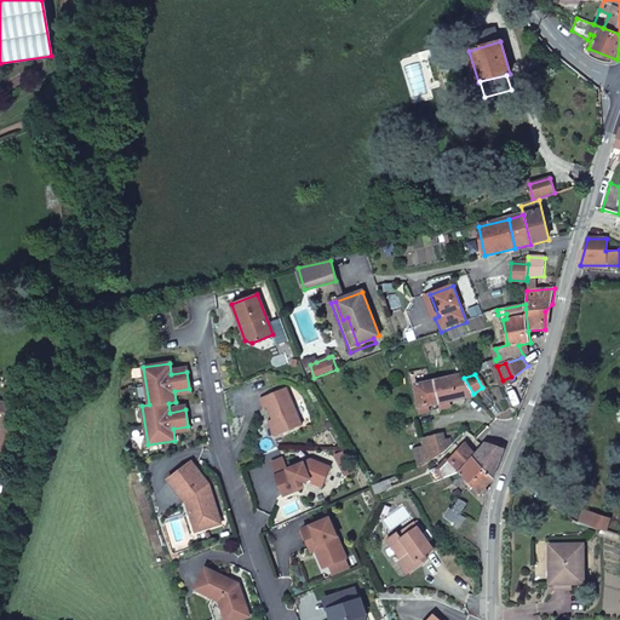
[(463,375),(459,375),(414,386),(422,415),(430,413),(429,407),(440,405),(451,402),(475,396),(474,394),(464,378),(463,375)]
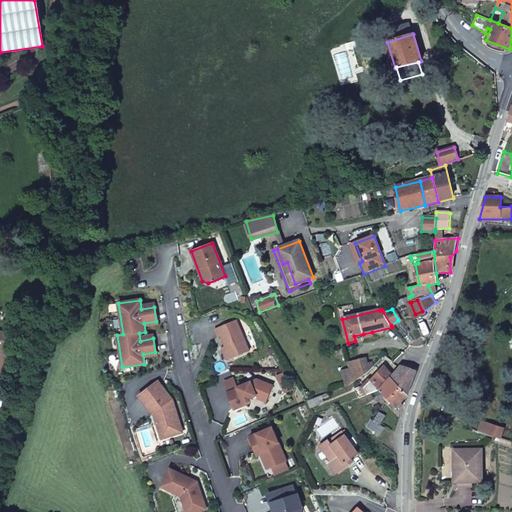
[(236,320),(215,329),(218,337),(220,336),(225,346),(230,359),(249,351),(236,320)]
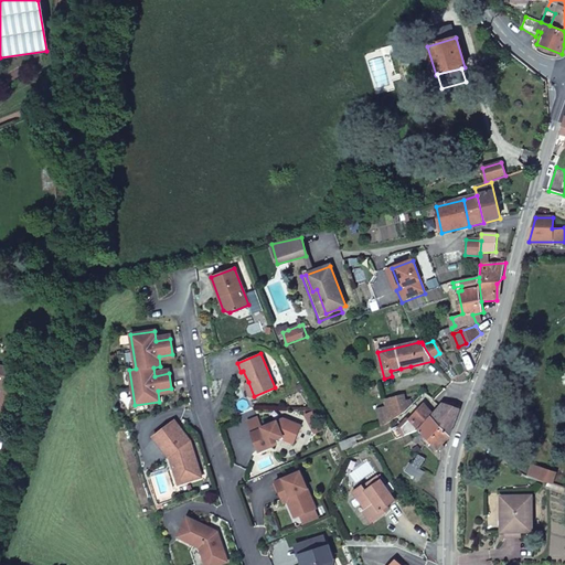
[(0,388),(3,390),(13,392),(18,369),(16,369),(17,365),(11,364),(11,368),(0,365),(0,388)]
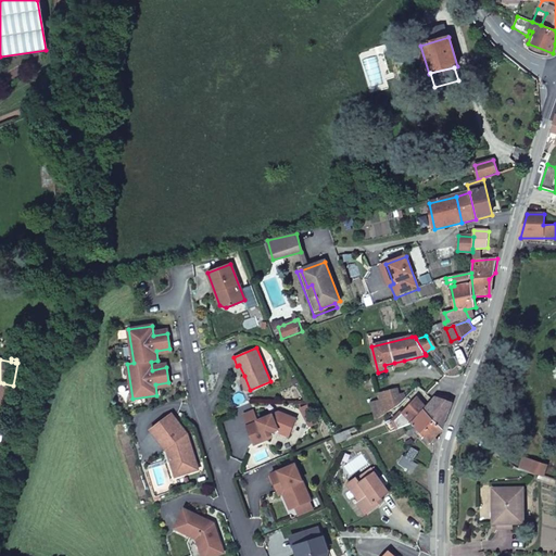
[(250,390),(244,376),(240,378),(247,392),(250,390)]
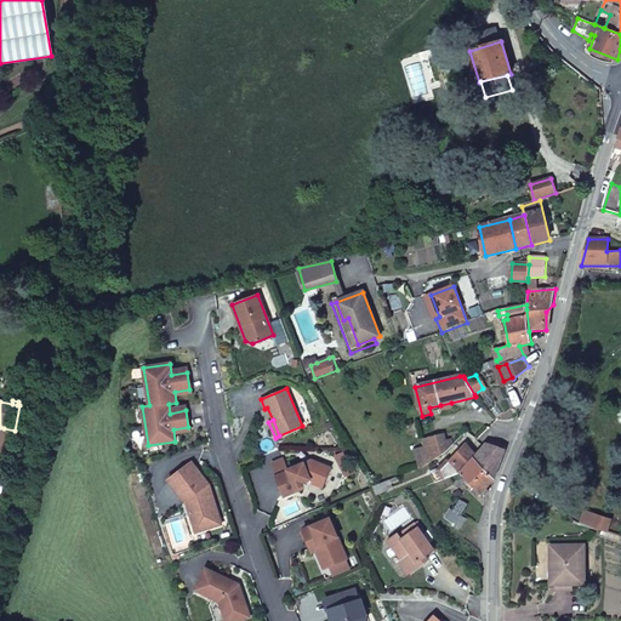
[(445,438),(425,442),(429,463),(448,453),(445,438)]
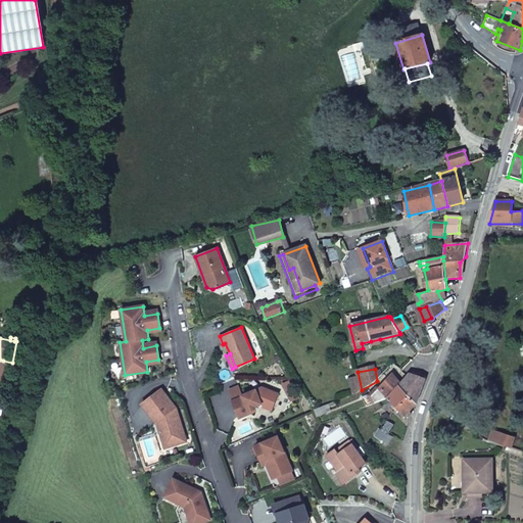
[(399,385),(400,384),(392,375),(371,396),(375,405),(384,401),(385,400),(399,385)]
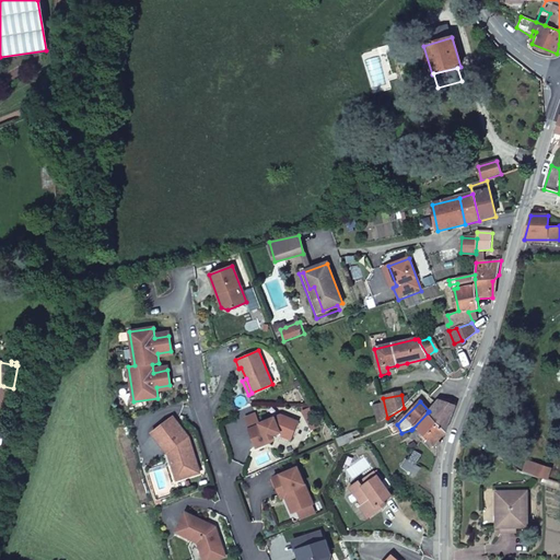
[(444,408),(438,403),(430,411),(429,411),(428,412),(445,432),(455,407),(447,404),(444,408)]
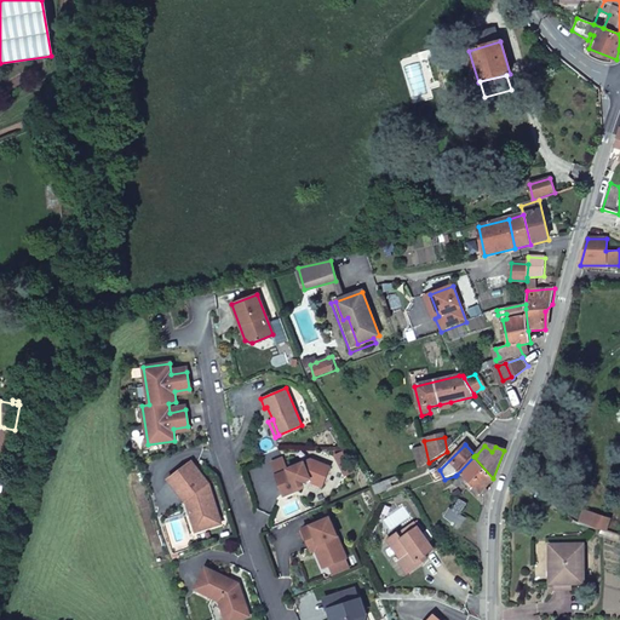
[(493,478),(474,457),(457,475),(455,476),(458,481),(465,477),(476,488),(481,493),(483,497),(488,492),(486,488),(493,478)]
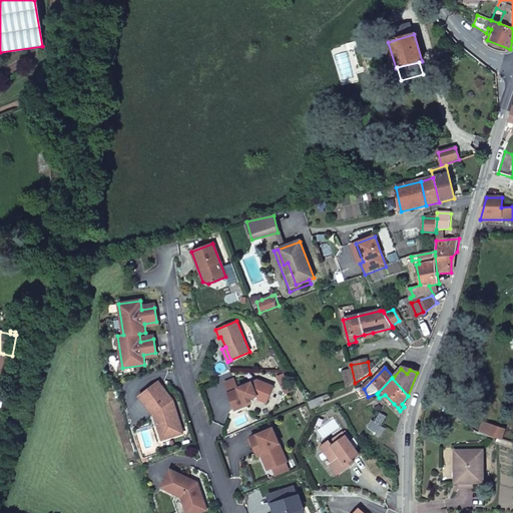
[(258,381),(228,394),(235,411),(246,406),(245,404),(251,401),(250,399),(257,396),(258,399),(267,403),(274,387),(258,381)]
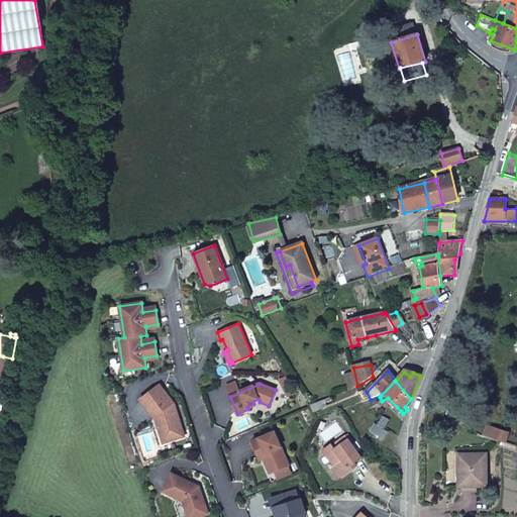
[(160,385),(139,401),(153,419),(162,438),(183,432),(175,409),(172,405),(174,404),(160,385)]
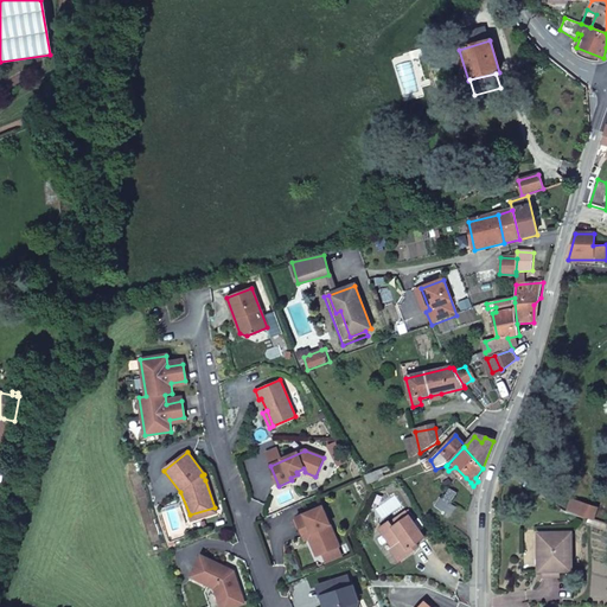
[(426,473),(435,470),(430,460),(421,462),(426,473)]
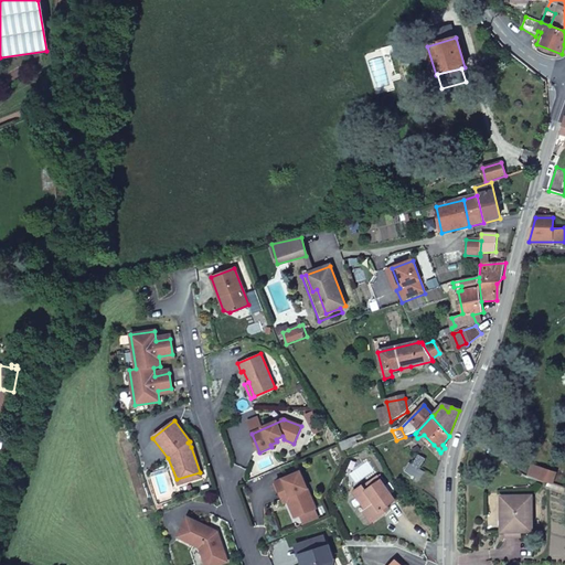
[(353,447),(350,439),(341,443),(344,450),(353,447)]
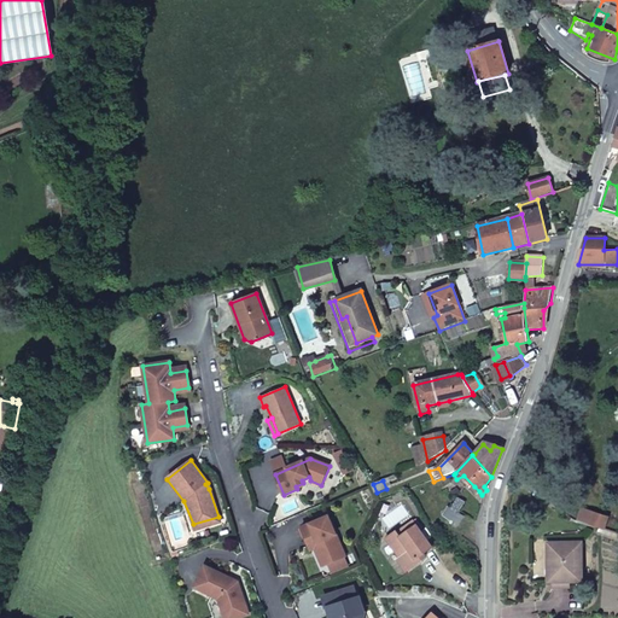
[(449,507),(444,517),(460,526),(465,517),(449,507)]
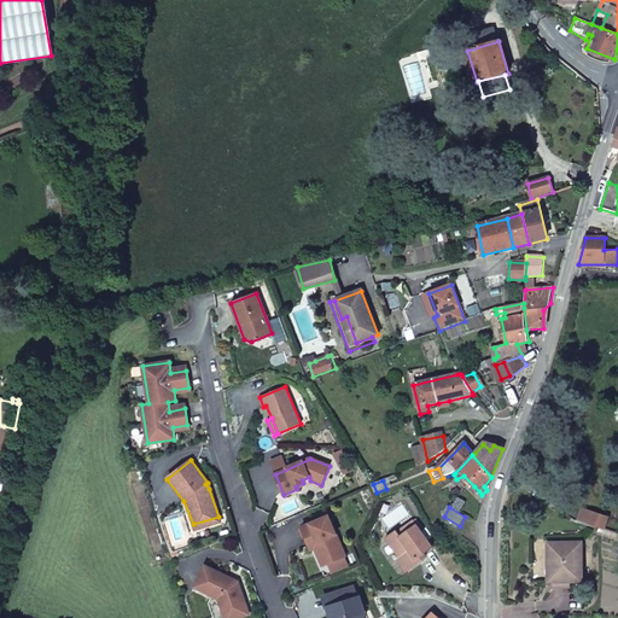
[(590,523),(594,512),(579,507),(576,519),(590,523)]
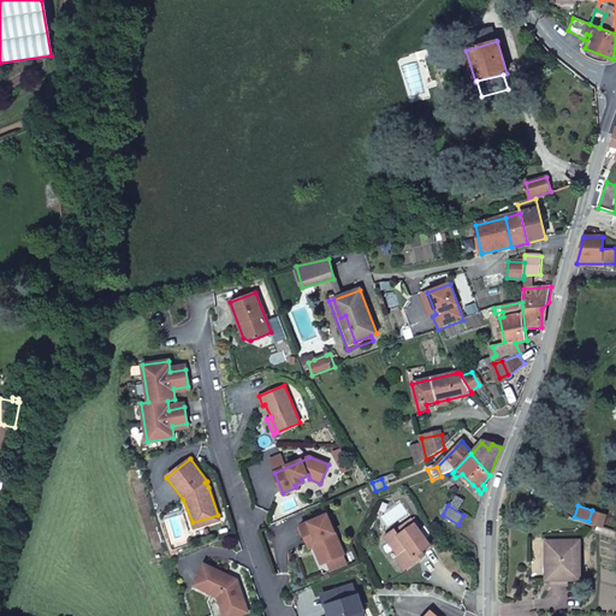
[(602,526),(605,514),(592,510),(588,521),(602,526)]
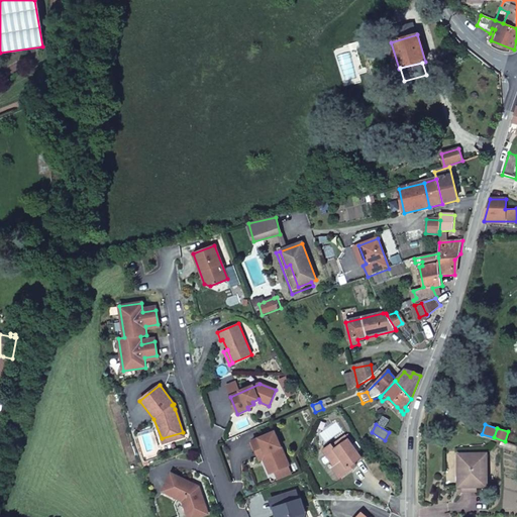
[(505,441),(516,444),(516,439),(516,434),(508,431),(505,441)]
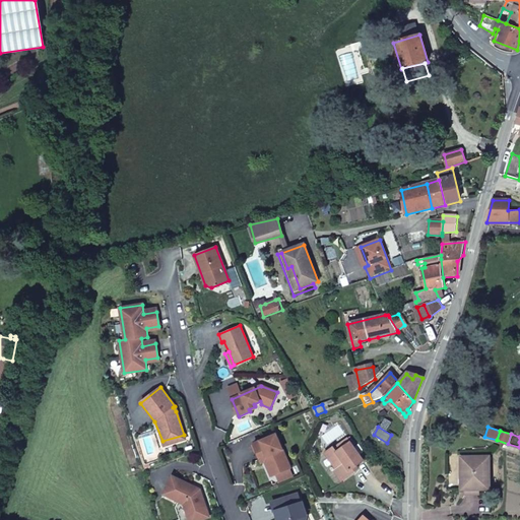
[(276,435),(254,444),(262,464),(266,462),(269,461),(275,475),(291,468),(276,435)]
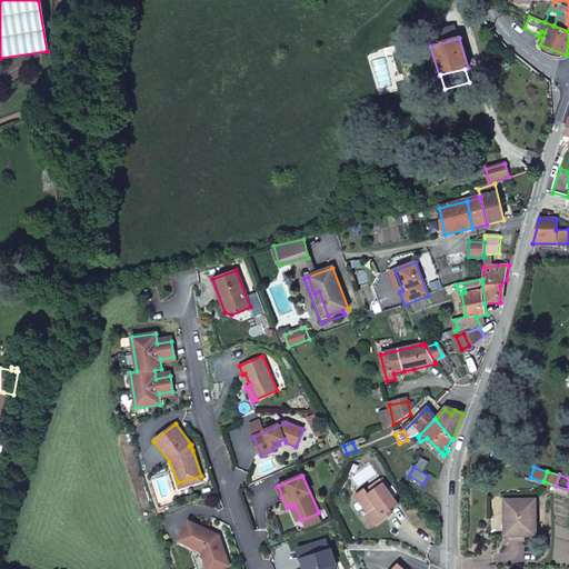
[(390,508),(391,509),(399,505),(381,479),(358,495),(370,511),(369,516),(376,526),(388,518),(383,511),(390,508)]
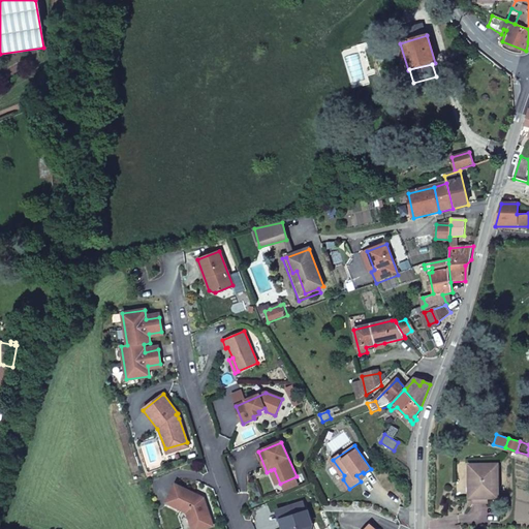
[(498,496),(498,492),(498,462),(470,464),(470,477),(473,477),(473,488),(488,488),(487,494),(487,496),(498,496)]
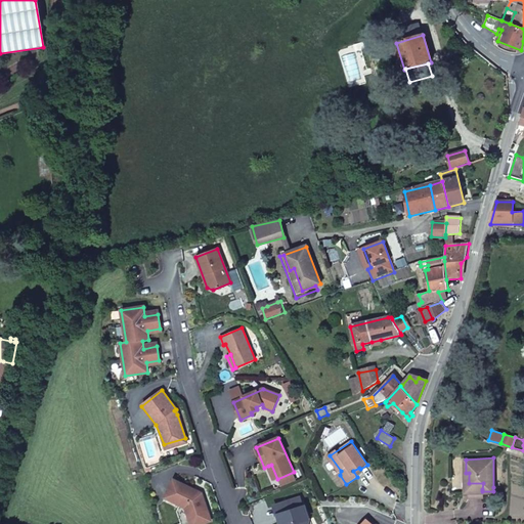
[(274,481),(277,479),(271,465),(268,466),(274,481)]
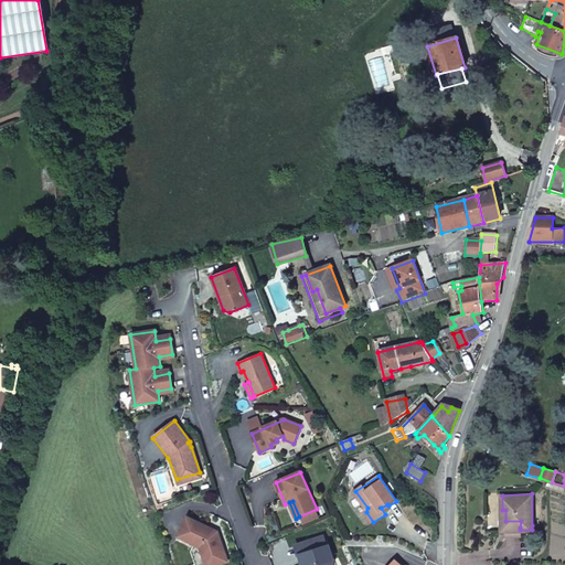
[(392,510),(388,505),(387,504),(381,508),(385,514),(392,510)]
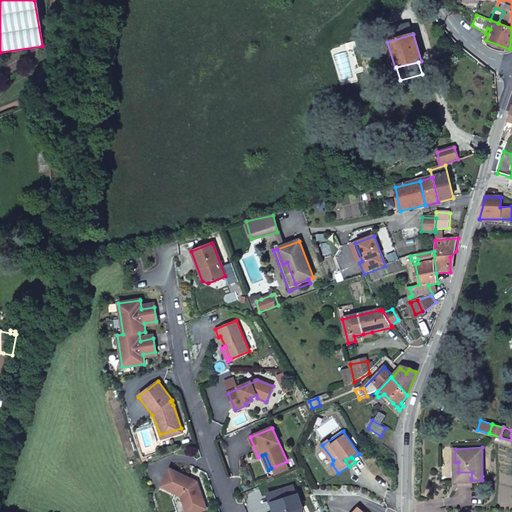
[(197,483),(169,470),(161,487),(177,495),(183,498),(186,509),(203,503),(197,483)]
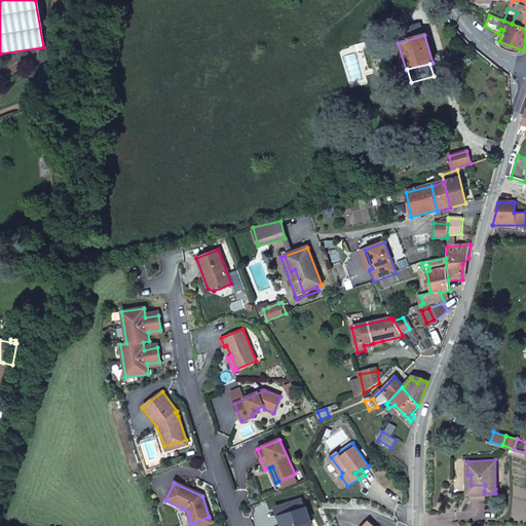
[(471,485),(471,493),(471,498),(484,498),(484,493),(484,491),(485,485),(471,485)]
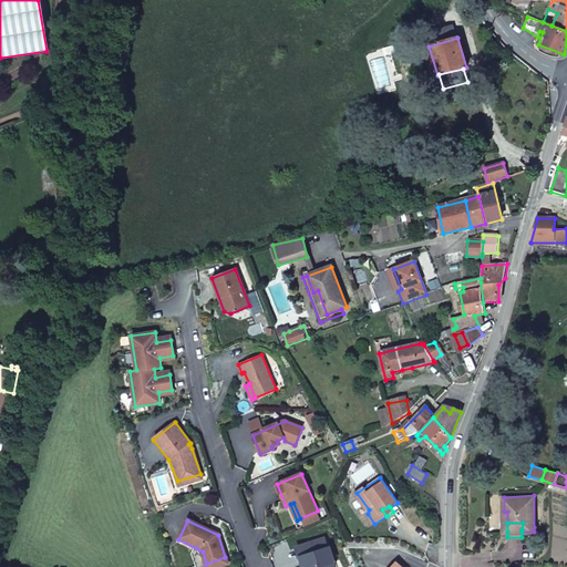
[(328,537),(300,547),(307,565),(303,566),(302,566),(332,566),(333,562),(337,560),(328,537)]
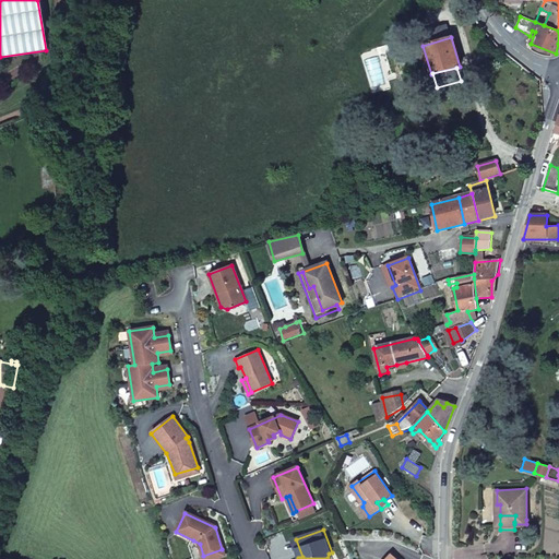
[(200,544),(193,540),(191,546),(194,558),(204,558),(203,556),(200,544)]
